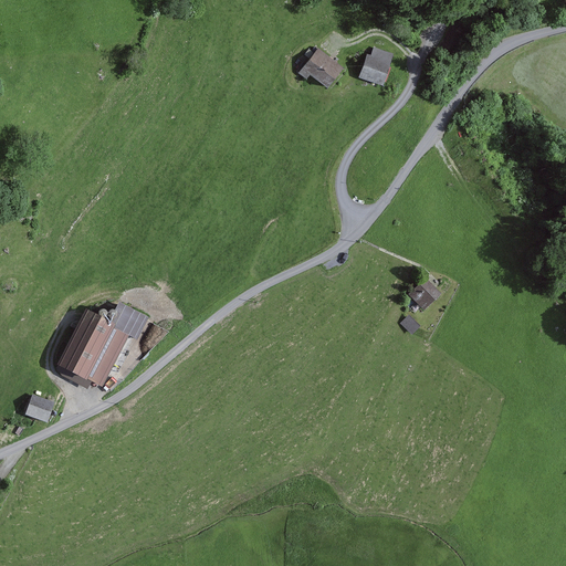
[(396,56),(373,48),(362,76),(385,85),(396,56)]
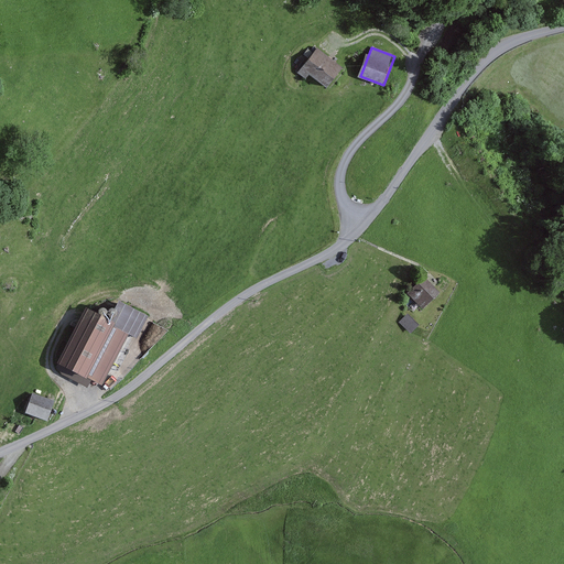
[(345,68),(318,49),(303,69),(329,89),(345,68)]
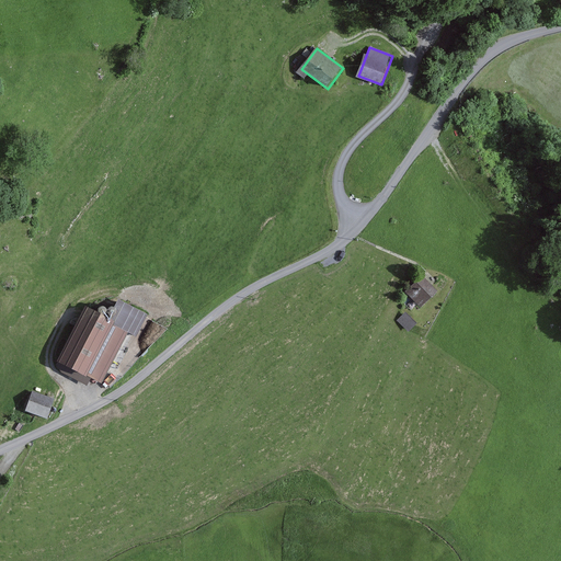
[(426,277),(409,292),(423,309),(441,294),(426,277)]
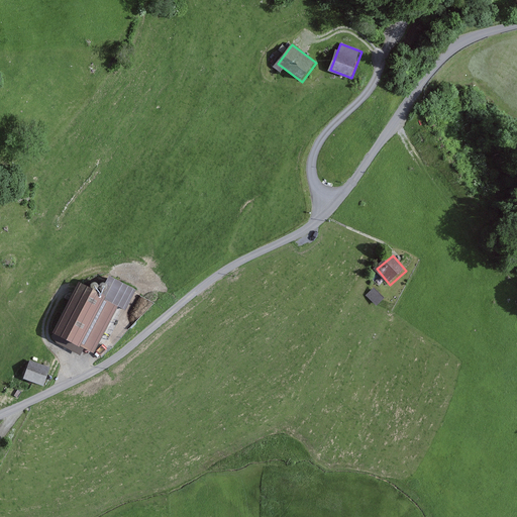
[(112,295),(83,280),(54,335),(84,350),(112,295)]
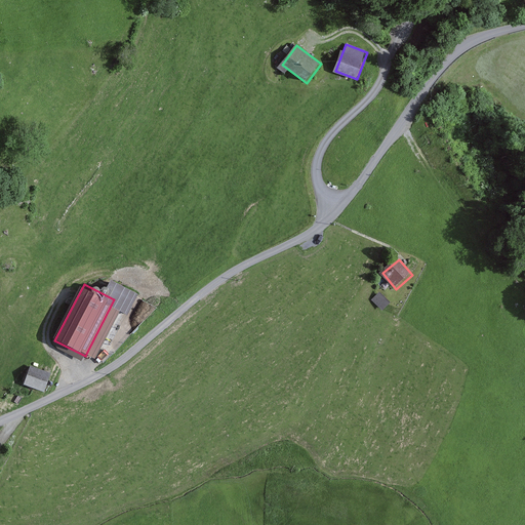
[(382,292),(374,299),(386,312),(394,305),(382,292)]
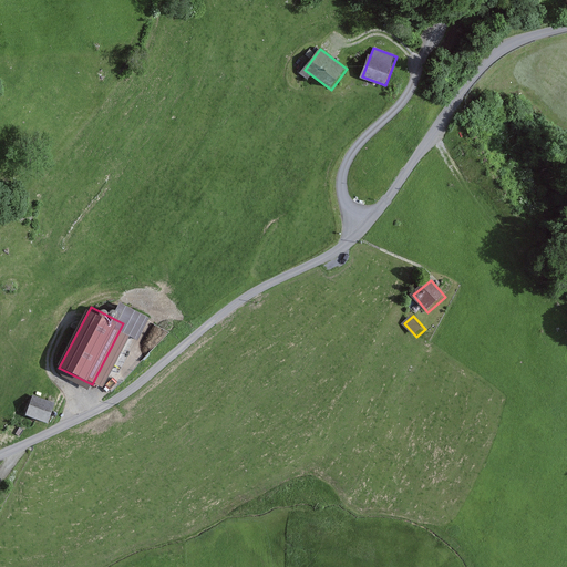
[(33,397),(24,415),(47,424),(54,404),(33,397)]
